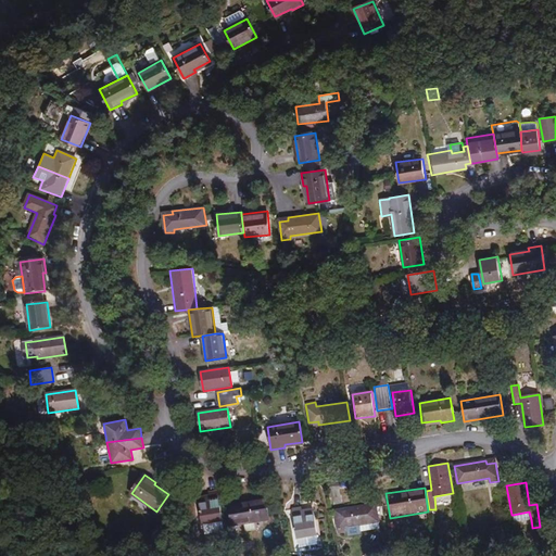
[(211,496),(200,498),(203,523),(223,520),(217,492),(210,493),(211,496)]
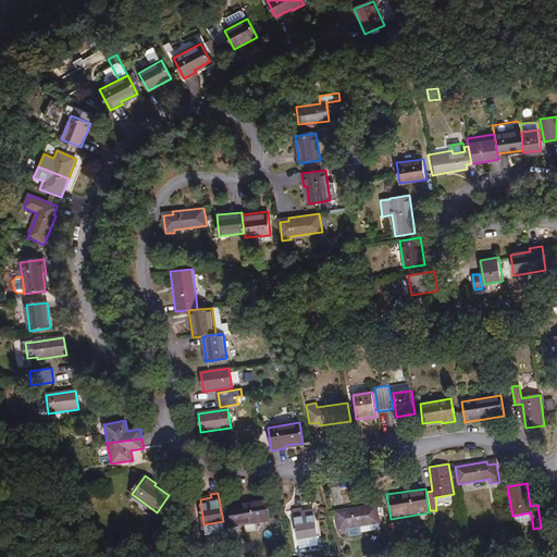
[(267,499),(229,506),(232,527),(271,520),(267,499)]
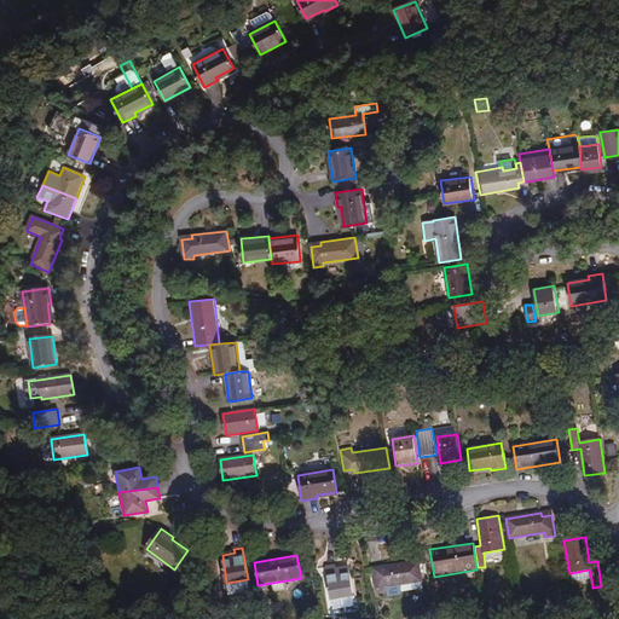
[(387,593),(386,588),(400,585),(422,582),(418,561),(383,566),(383,571),(374,572),(377,594),(387,593)]
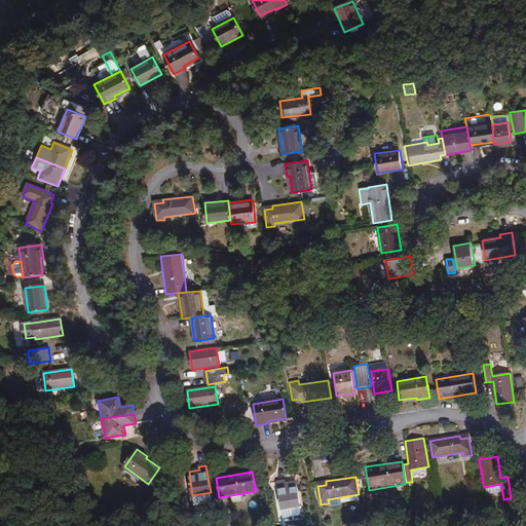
[(276,481),(280,509),(282,509),(300,505),(296,482),(286,484),(285,480),(276,481)]
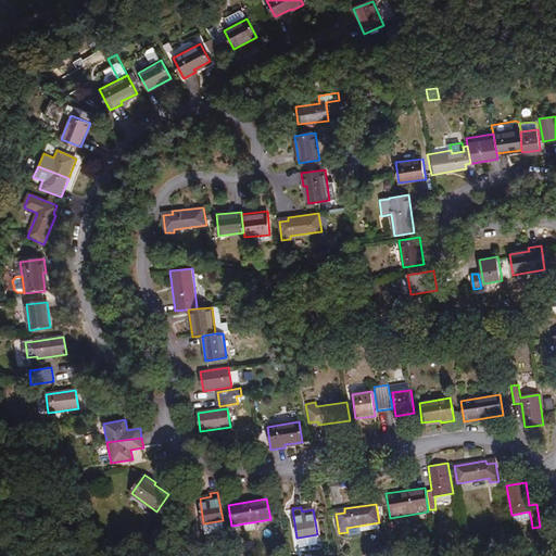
[(513,515),(514,522),(531,519),(529,512),(513,515)]
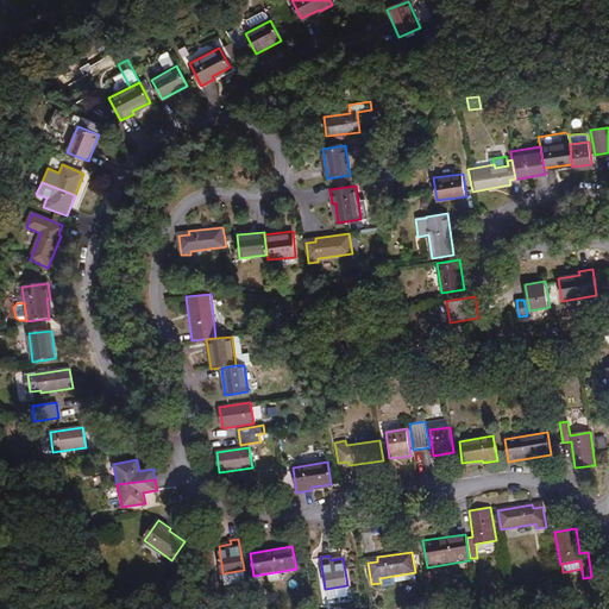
[(246,583),(244,570),(223,573),(225,585),(246,583)]
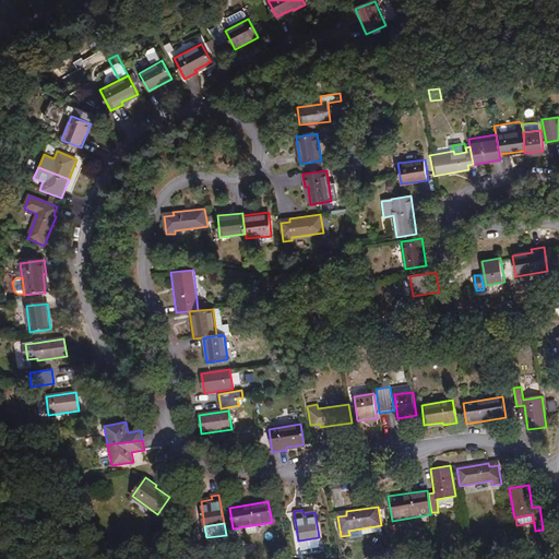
[(363,534),(381,531),(381,525),(361,528),(363,534)]
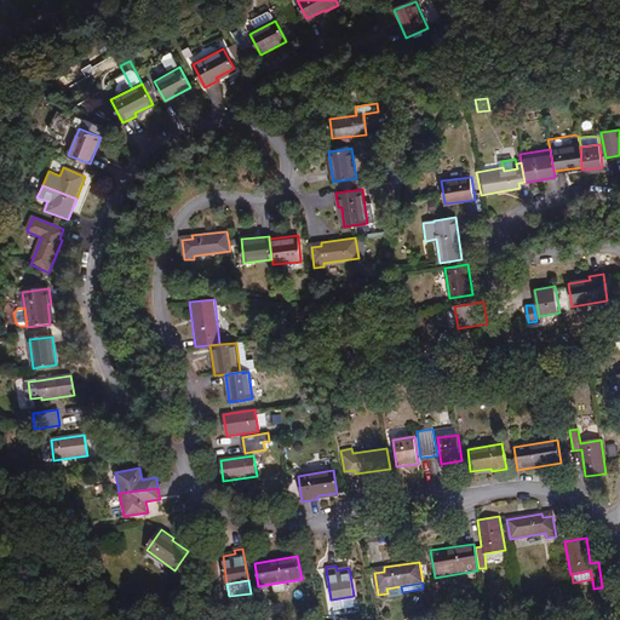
[(355,607),(354,596),(332,600),(334,609),(355,607)]
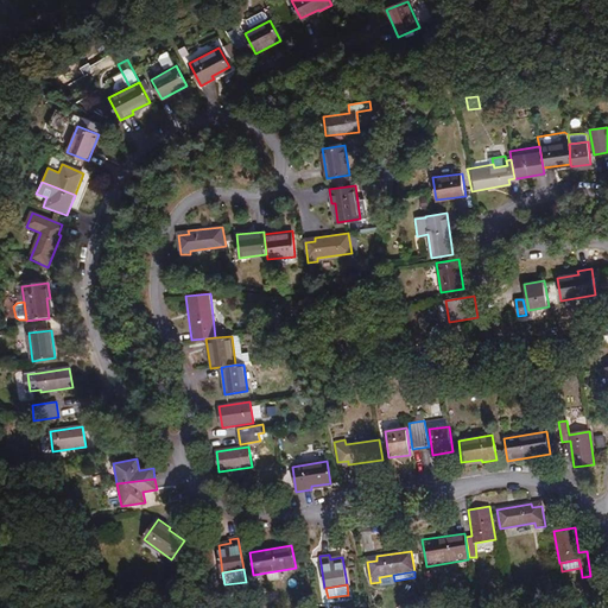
[(537,594),(527,595),(529,605),(539,603),(537,594)]
